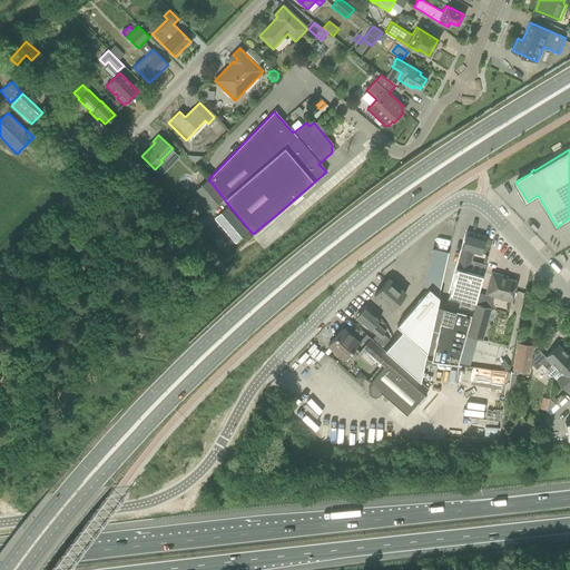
[(212,209),(223,199),(206,180),(195,190),(212,209)]
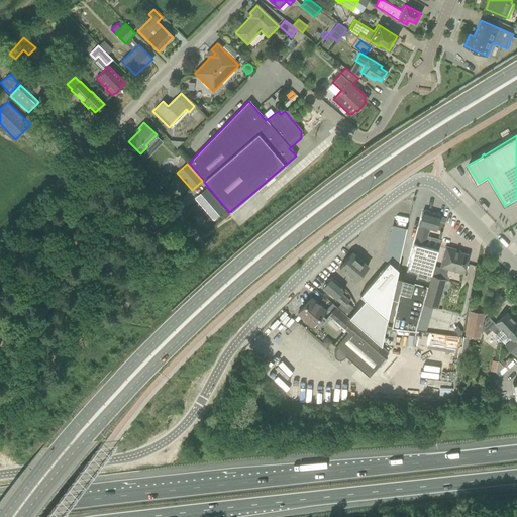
[(208,206),(204,209),(214,220),(225,211),(206,189),(198,195),(208,206)]
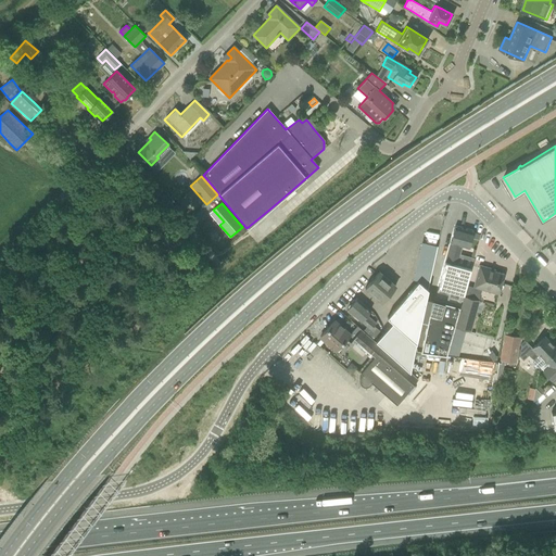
[(427,237),(438,239),(439,228),(429,227),(427,237)]
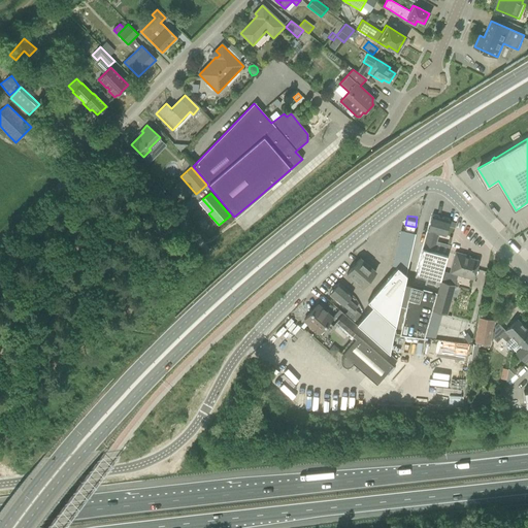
[(431,216),(423,249),(433,252),(433,249),(437,234),(446,236),(450,221),(431,216)]
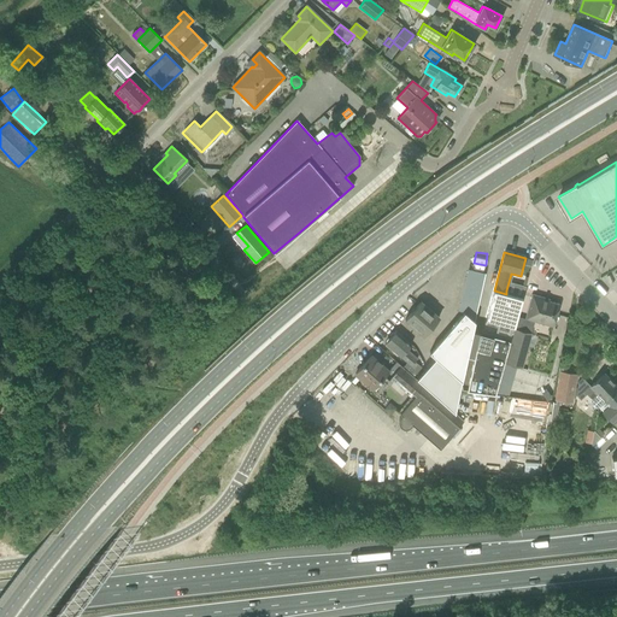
[(506,294),(494,291),(486,319),(513,327),(522,299),(506,294)]
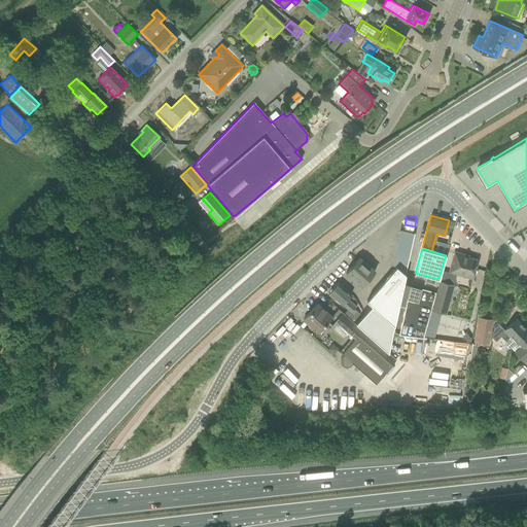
[(465,254),(454,251),(454,253),(448,273),(472,280),(478,259),(464,256),(465,254)]
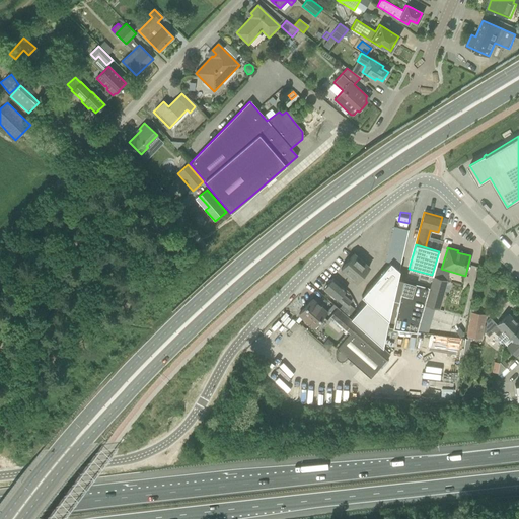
[(356,283),(369,267),(354,253),(341,270),(356,283)]
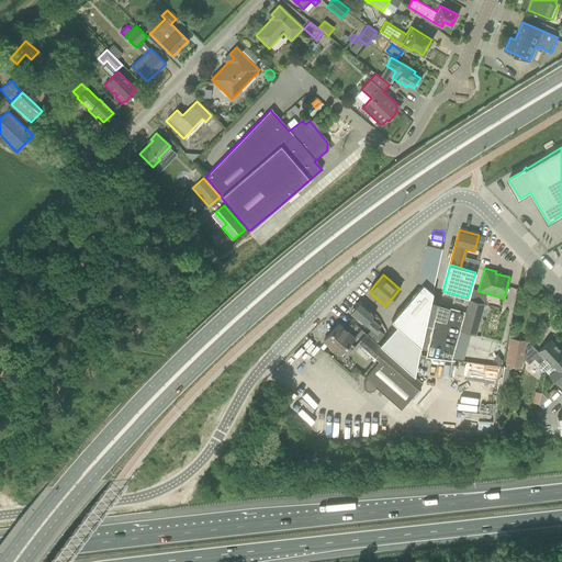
[(420,347),(433,292),(423,284),(391,321),(395,325),(420,347)]
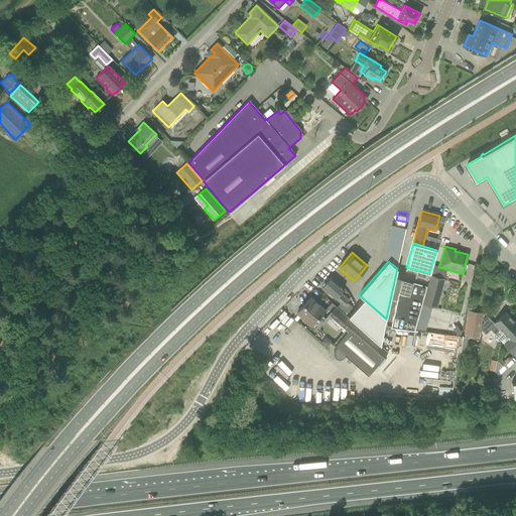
[(444,278),(429,275),(421,304),(436,308),(444,278)]
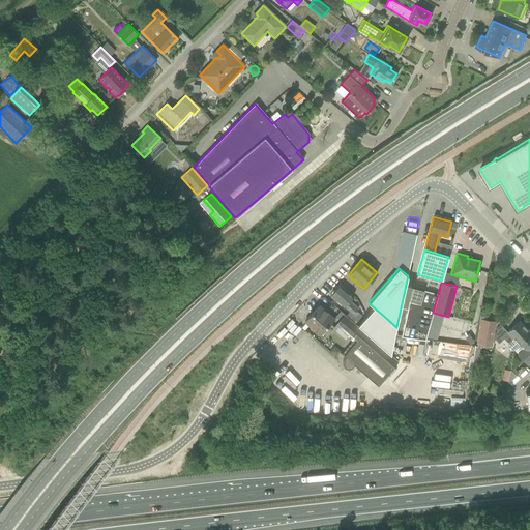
[(406,307),(400,334),(424,337),(438,291),(411,284),(411,285),(406,284),(401,306),(406,307)]
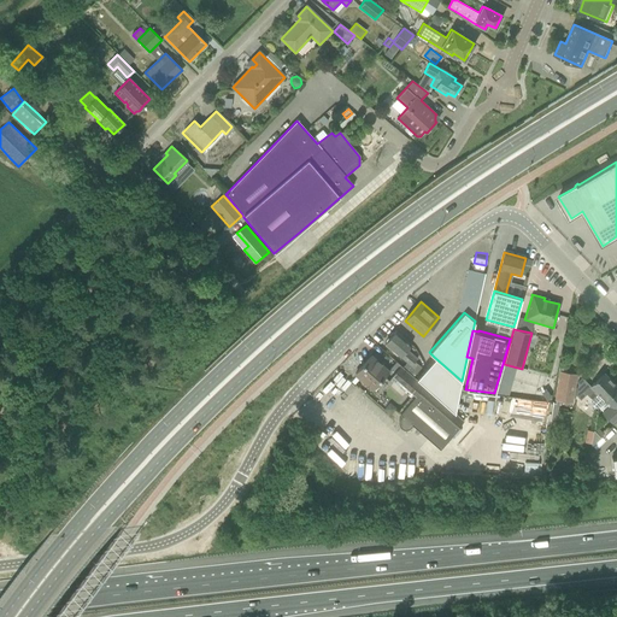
[(395,331),(385,344),(394,351),(406,363),(403,368),(413,377),(422,368),(416,363),(418,359),(407,350),(411,346),(404,339),(395,331)]
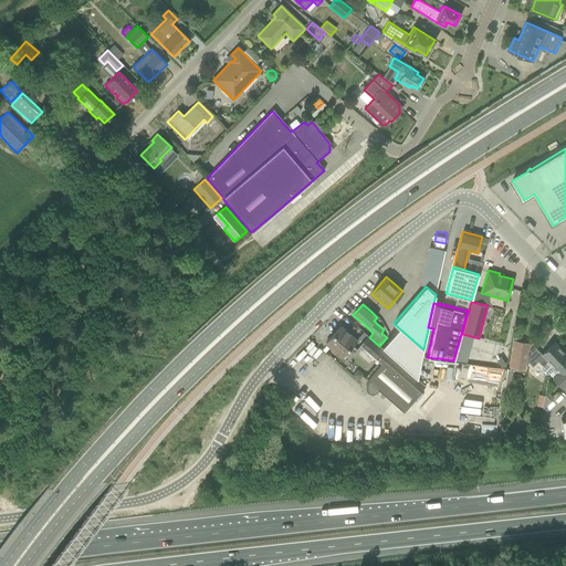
[(356,341),(341,326),(326,343),(342,357),(356,341)]
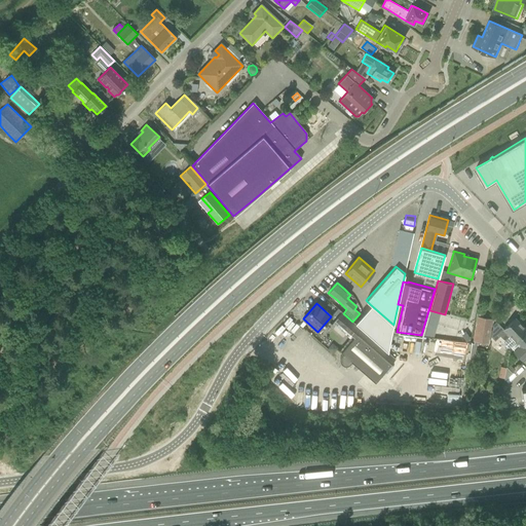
[(361,314),(353,323),(361,329),(387,352),(393,325),(370,304),(361,314)]
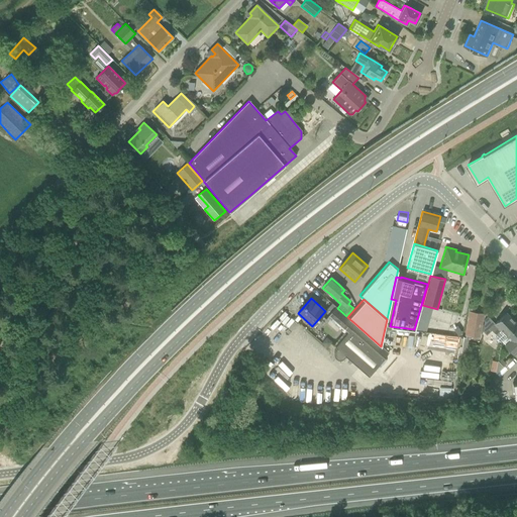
[(325,311),(344,328),(348,331),(354,323),(347,317),(337,308),(332,303),(325,311)]
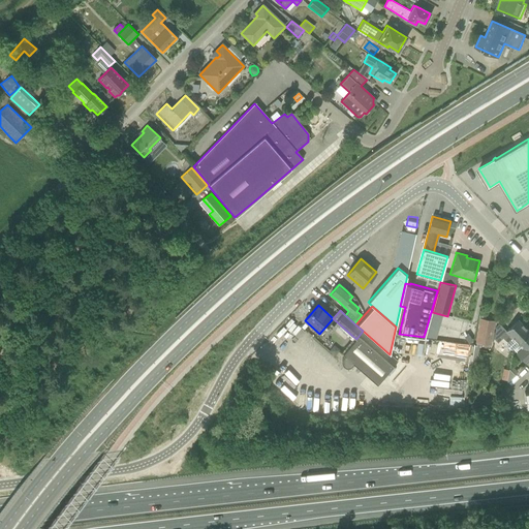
[(490,345),(494,321),(480,319),(476,343),(490,345)]
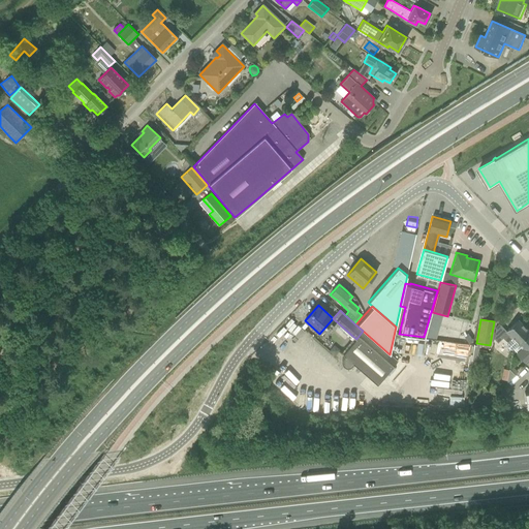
[(511,350),(518,344),(528,333),(528,332),(518,320),(501,336),(507,343),(506,344),(506,347),(509,349),(511,350)]
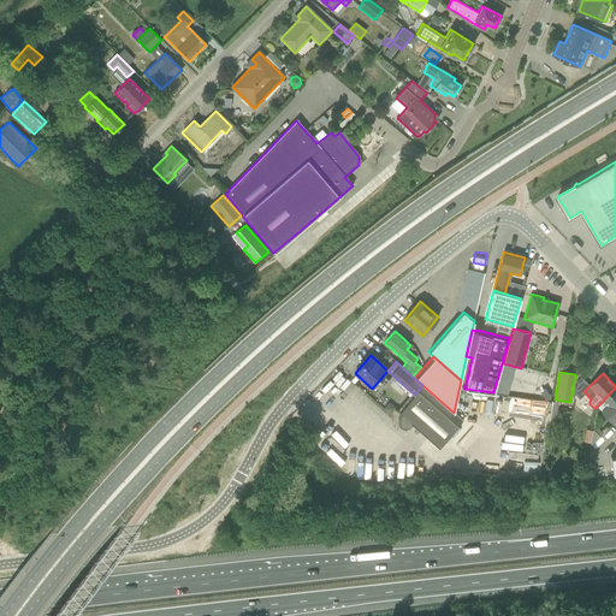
[(439,448),(462,420),(454,413),(422,385),(415,395),(400,413),(402,415),(402,416),(402,418),(401,419),(401,420),(402,421),(402,422),(402,424),(403,424),(404,425),(406,425),(407,425),(408,425),(409,425),(410,425),(410,424),(412,424),(439,448)]
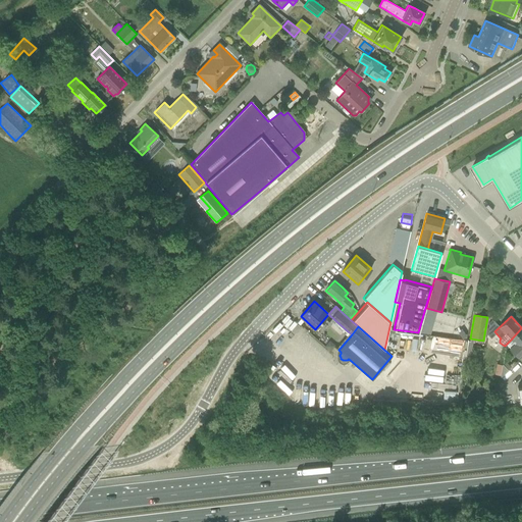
[(521,350),(521,328),(511,340),(515,344),(509,350),(517,358),(521,353),(521,350)]
